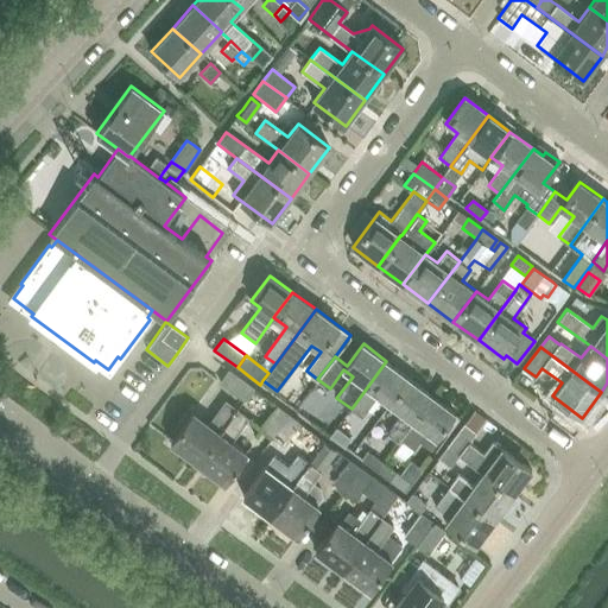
[(410,378),(386,361),(352,409),(362,417),(378,396),(390,404),(410,378)]
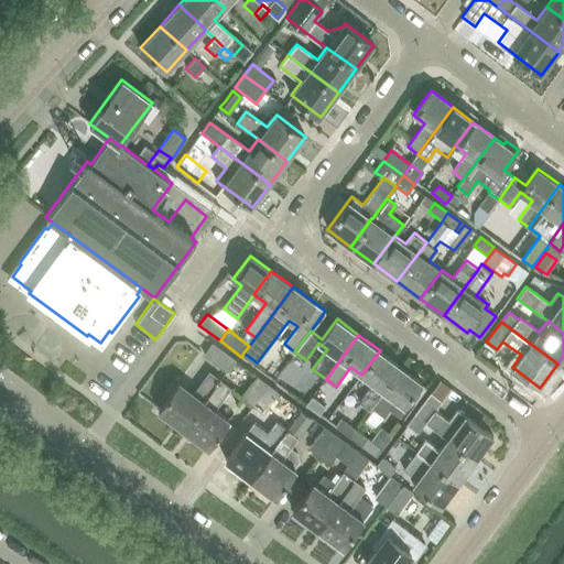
[(235,360),(212,343),(203,355),(226,372),(235,360)]
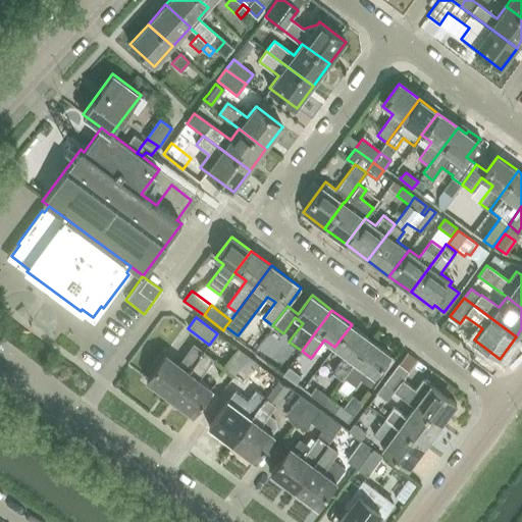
[(352,324),(334,347),(346,355),(333,371),(342,377),(344,375),(370,338),(352,324)]
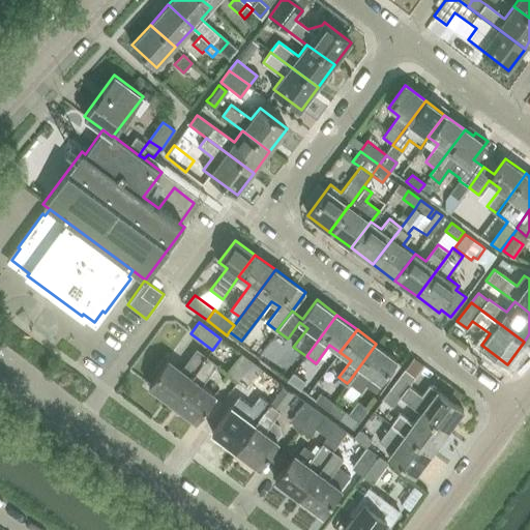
[(396,359),(376,344),(349,381),(361,391),(366,384),(377,391),(384,381),(382,379),(386,374),(389,371),(395,361),(396,359)]
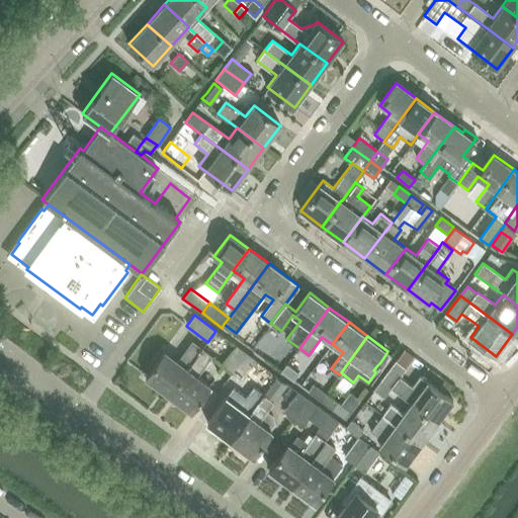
[(165,351),(145,377),(168,394),(201,349),(191,341),(177,360),(165,351)]
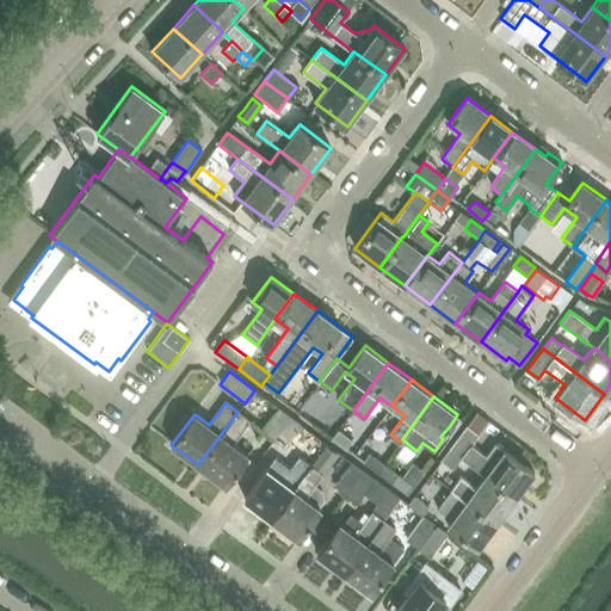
[(273,440),(290,417),(278,408),(261,431),(273,440)]
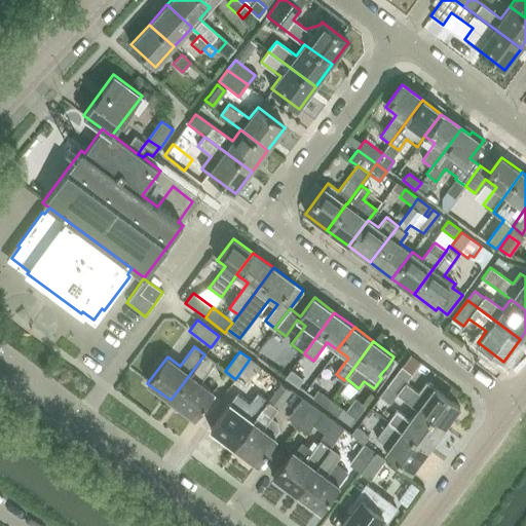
[(204,354),(171,400),(193,417),(214,391),(200,381),(215,363),(204,354)]
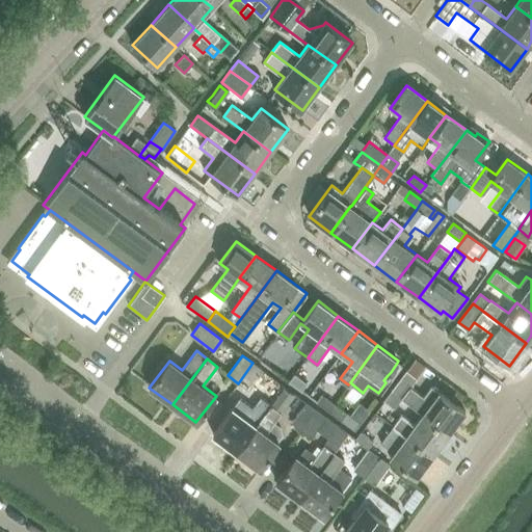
[(253,363),(238,383),(247,391),(263,370),(253,363)]
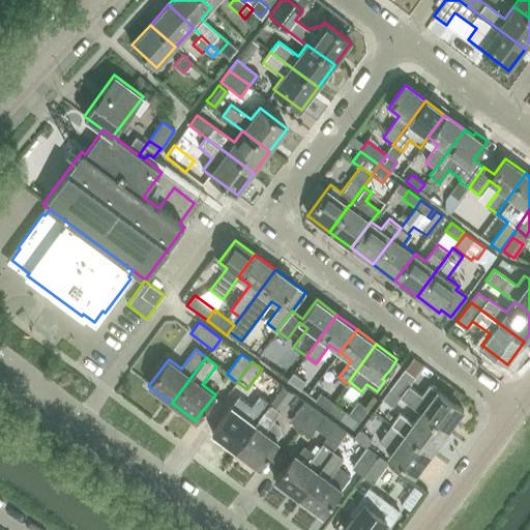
[(389,371),(386,374),(390,378),(401,364),(395,361),(389,371)]
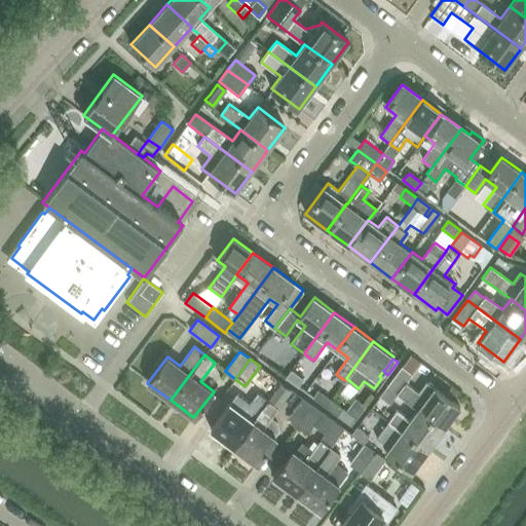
[(386,386),(397,393),(417,409),(444,428),(459,407),(452,401),(444,396),(426,382),(418,392),(405,382),(412,374),(402,366),(386,386)]
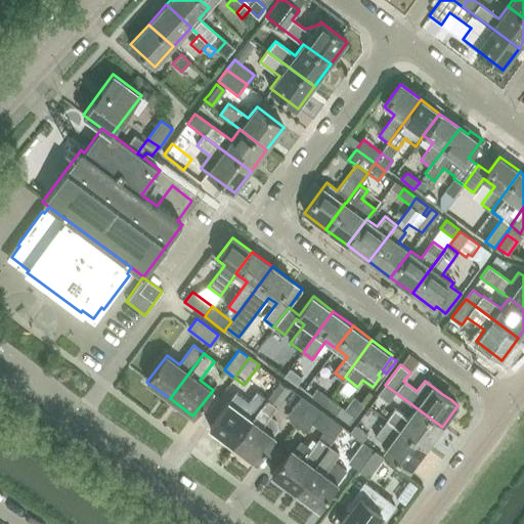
[(290,368),(284,376),(296,385),(302,378),(290,368)]
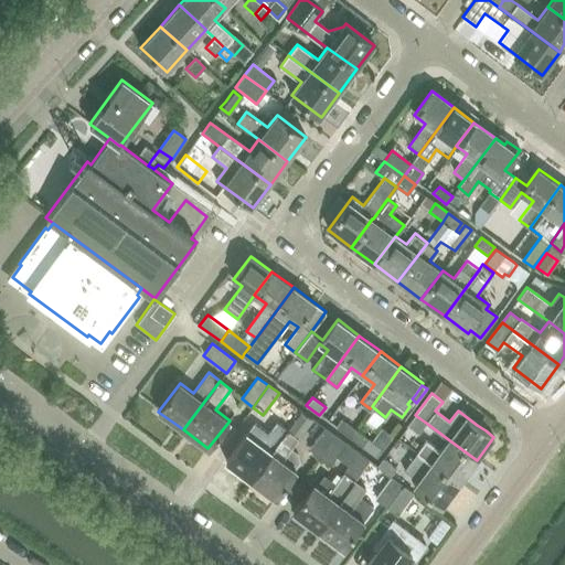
[(301,412),(287,430),(251,480),(275,499),(297,470),(283,460),(312,420),(301,412)]
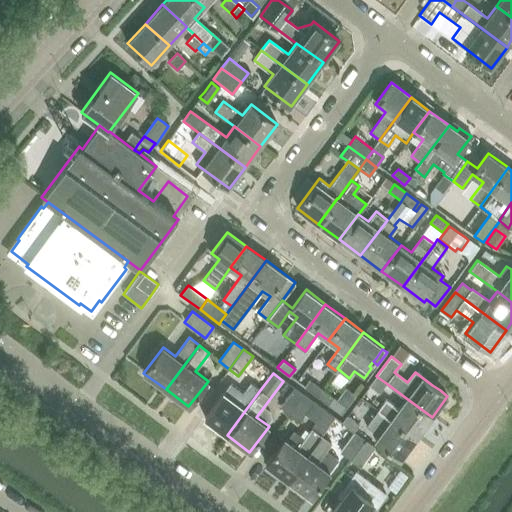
[(439,375),(432,385),(440,390),(447,381),(439,375)]
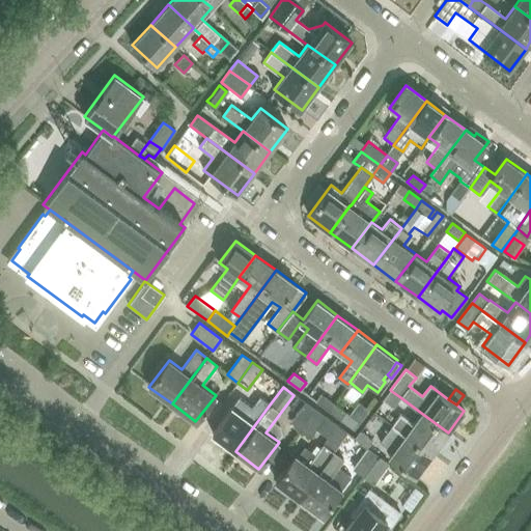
[(400,397),(390,390),(383,400),(393,408),(400,397)]
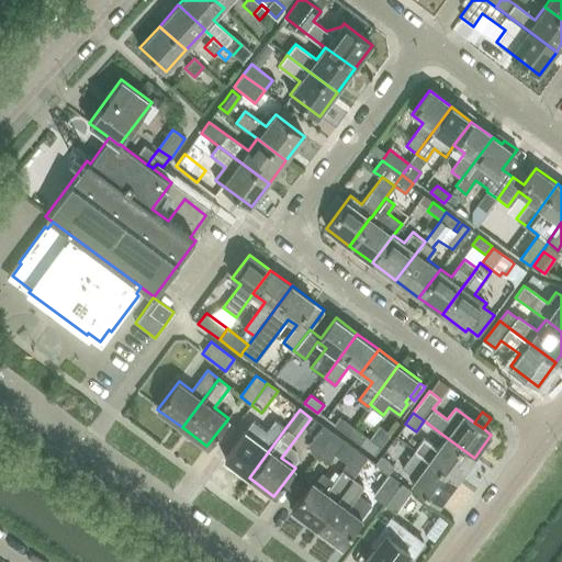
[(347,436),(353,427),(339,416),(333,425),(347,436)]
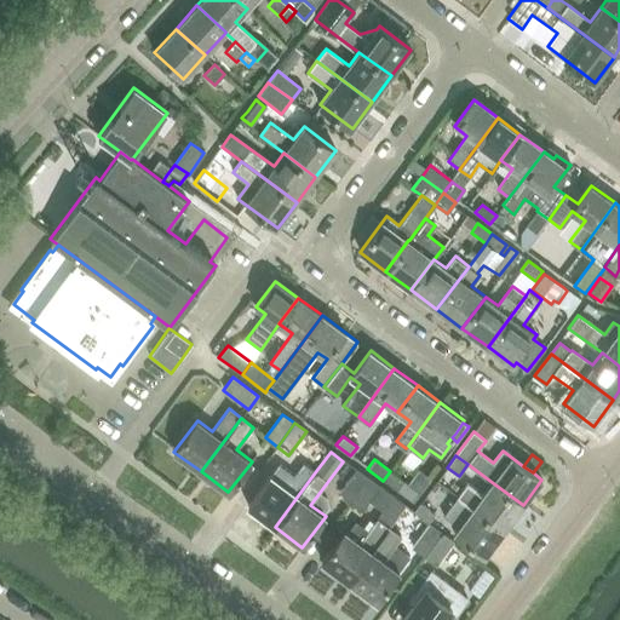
[(275,527),(315,472),(305,464),(287,487),(271,475),(247,506),(275,527)]
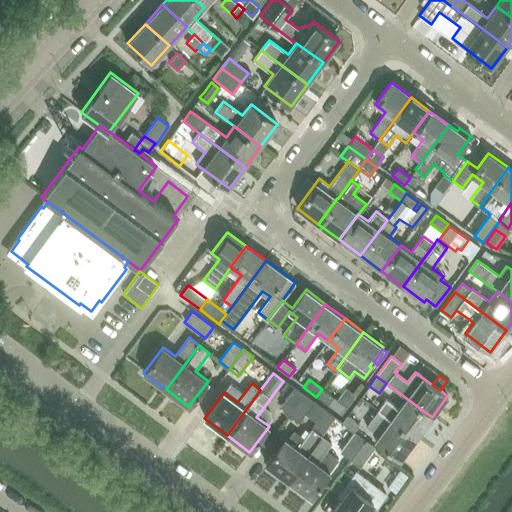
[(290,414),(304,395),(294,387),(279,407),(290,414)]
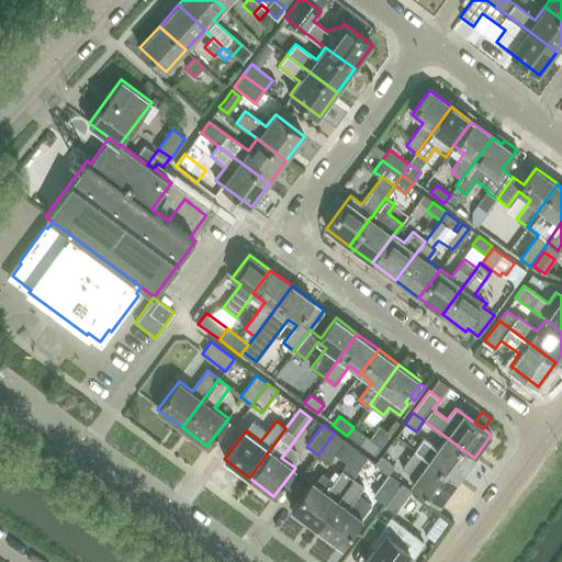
[(369,438),(353,427),(347,436),(374,456),(390,434),(379,425),(369,438)]
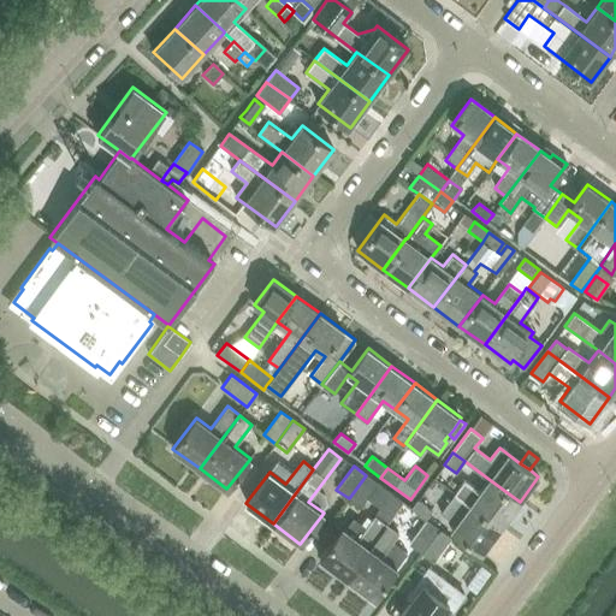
[(366,475),(349,498),(360,507),(378,484),(366,475)]
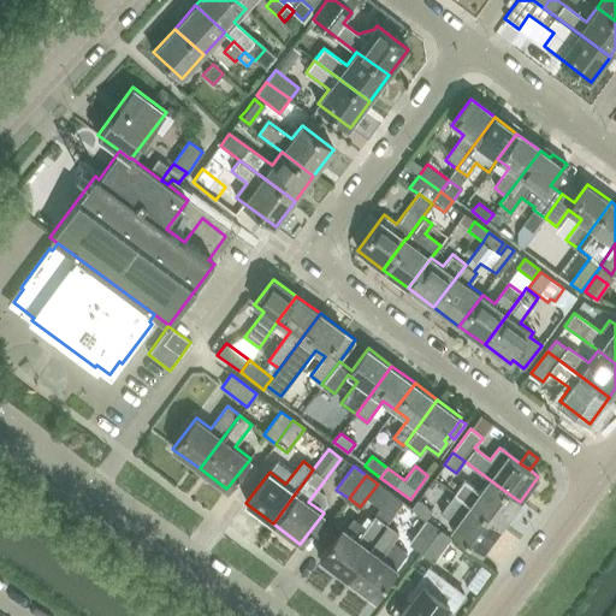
[(520,502),(489,479),(479,491),(465,479),(454,492),(455,492),(469,504),(501,527),(520,502)]
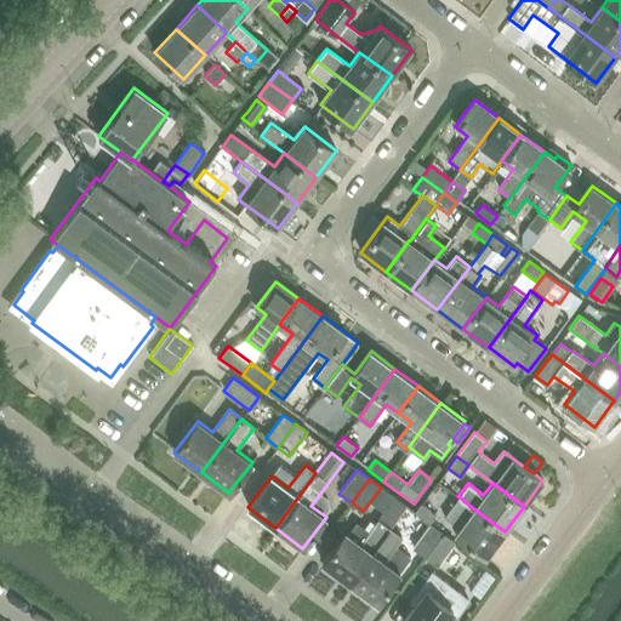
[(381,488),(370,502),(383,512),(379,519),(389,528),(398,516),(406,506),(394,497),(381,488)]
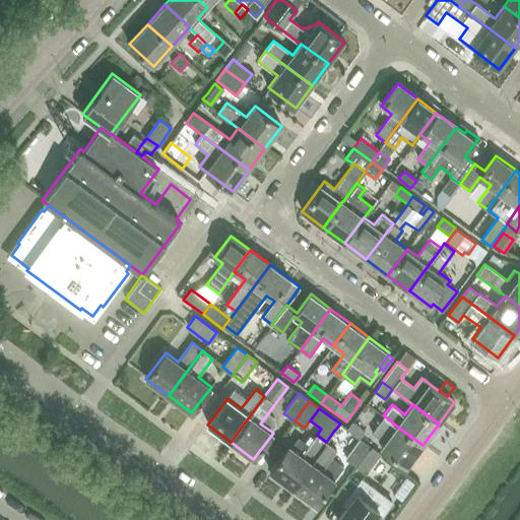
[(384,415),(372,433),(384,442),(380,447),(407,466),(423,445),(396,426),(384,415)]
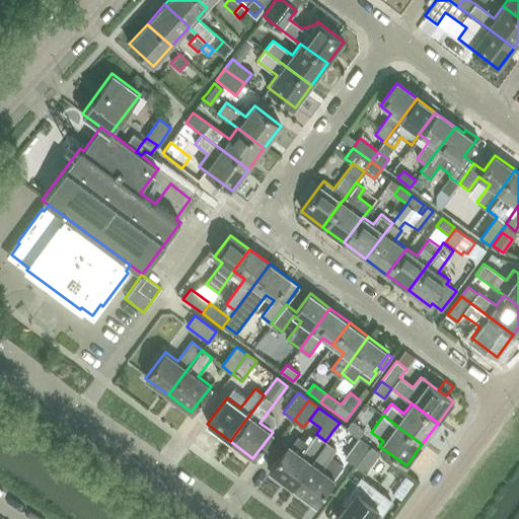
[(363,430),(351,421),(345,429),(357,438),(363,430)]
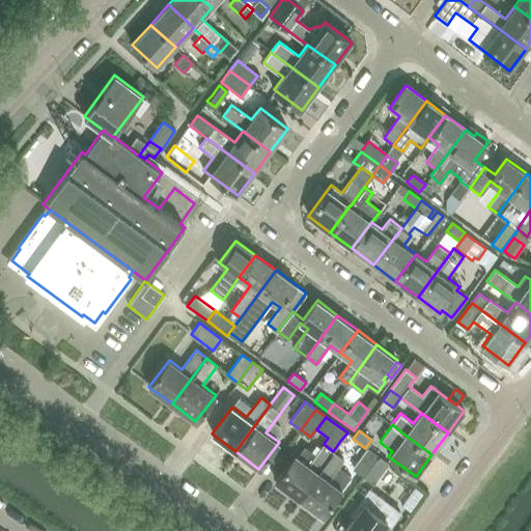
[(299,499),(334,452),(333,451),(324,444),(316,454),(305,446),(298,456),(296,454),(276,481),(299,499)]
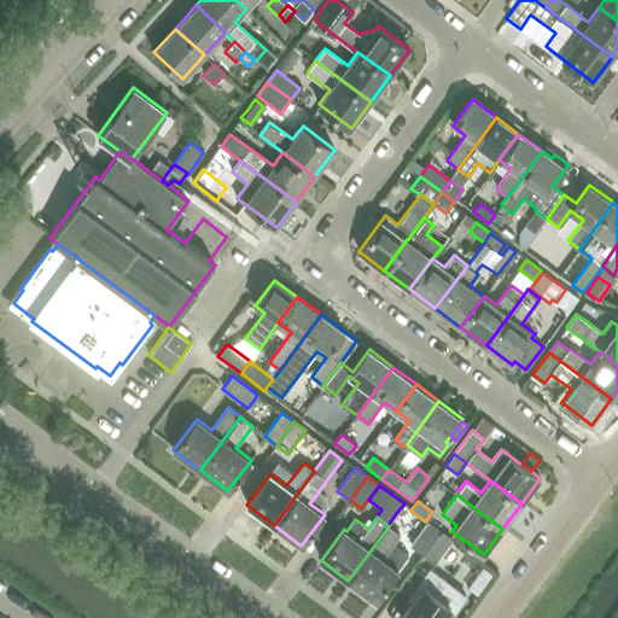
[(423,555),(441,531),(427,522),(409,546),(423,555)]
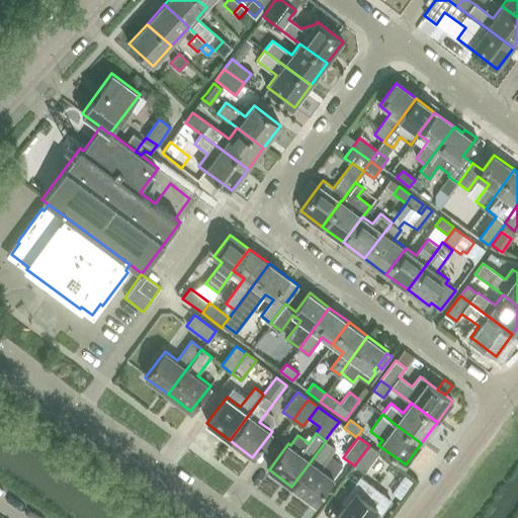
[(326,441),(291,487),(314,503),(342,465),(329,455),(335,447),(326,441)]
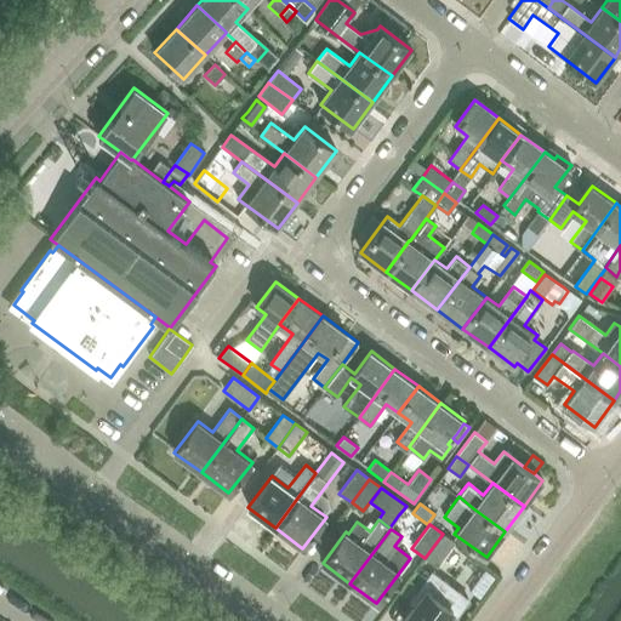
[(443,534),(425,558),(437,567),(455,542),(443,534)]
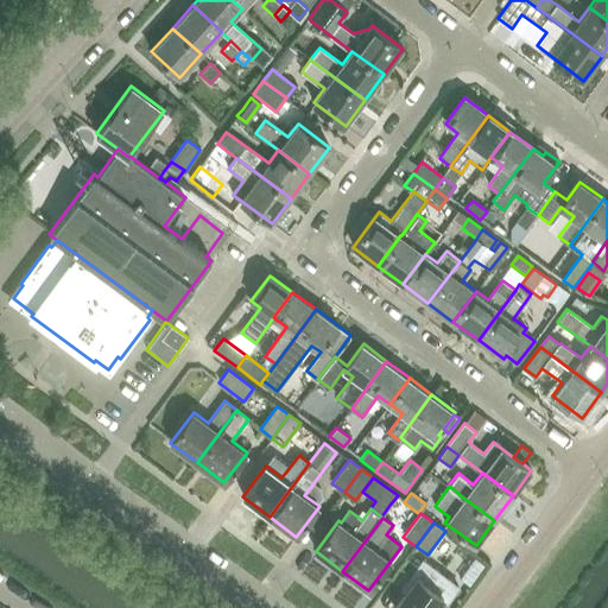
[(483,565),(474,557),(458,577),(468,586),(483,565)]
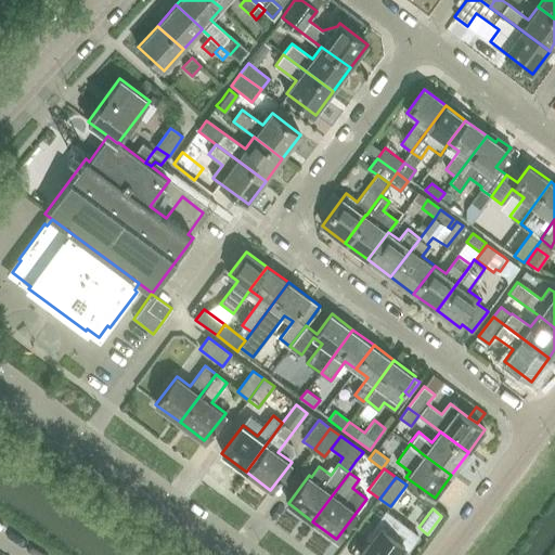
[(387,511),(366,537),(371,540),(360,554),(397,554),(404,545),(409,549),(418,536),(387,511)]
